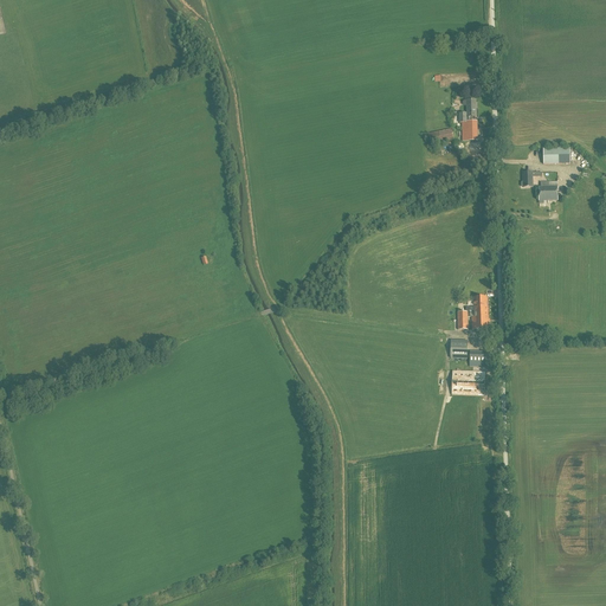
[(476,107),(476,101),(464,101),(463,102),(463,105),(464,107),(466,107),(468,113),(459,114),(459,122),(462,122),(463,141),(477,141),(477,122),(475,122),(475,117),(477,117),(476,109),(478,109),(478,107),(476,107)]
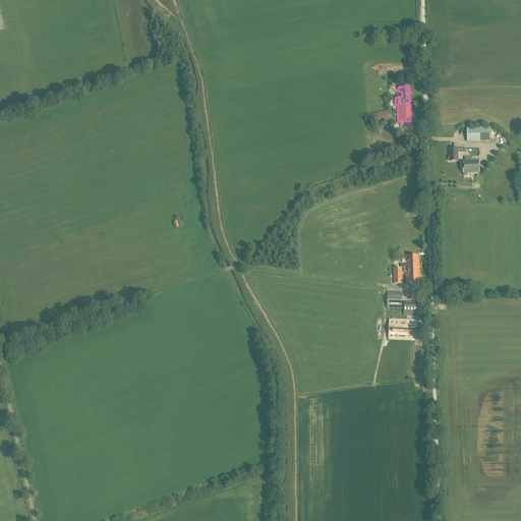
[(370,124),(391,120),(389,111),(368,115),(370,124)]
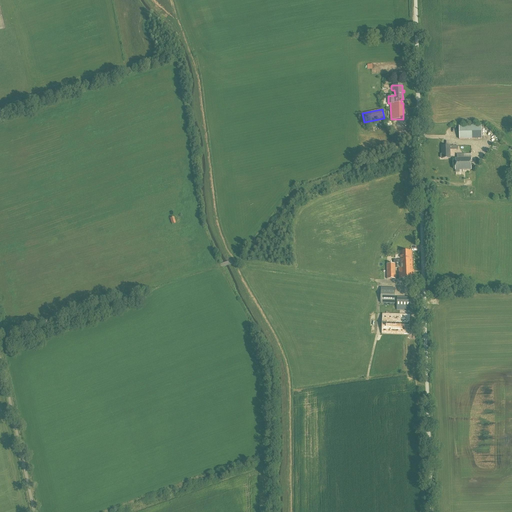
[(408,134),(408,125),(396,125),(396,134),(408,134)]
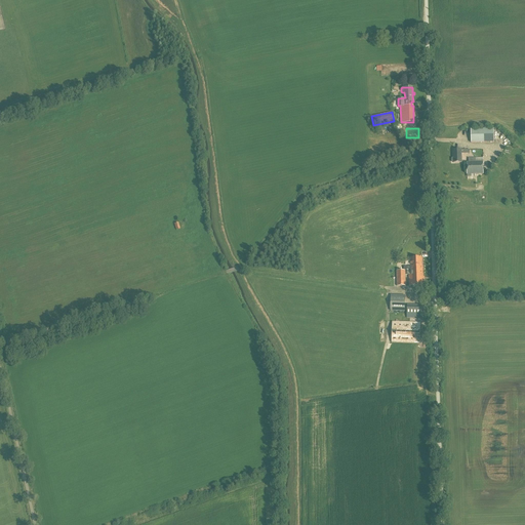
[(471,143),(477,143),(494,142),(494,128),(471,129),(471,143)]
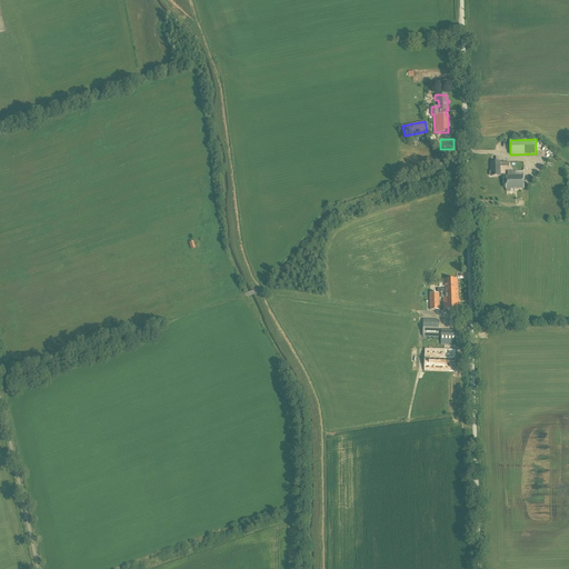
[(491,177),(500,177),(500,162),(491,162),(491,170),(490,171),(490,176),(491,176),(491,177)]
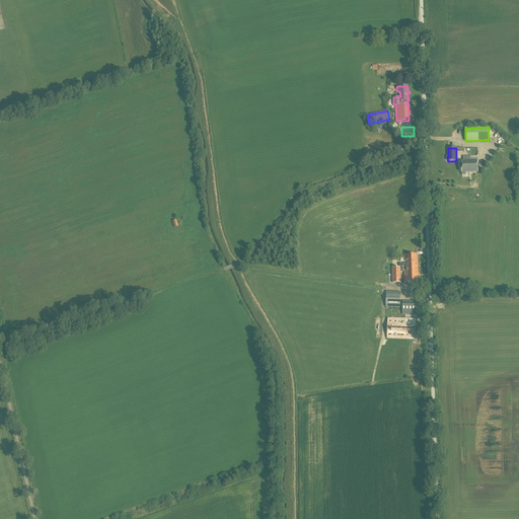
[(477,160),(477,156),(463,156),(463,160),(461,160),(461,172),(461,173),(462,173),(462,175),(469,175),(469,172),(477,172),(477,160)]
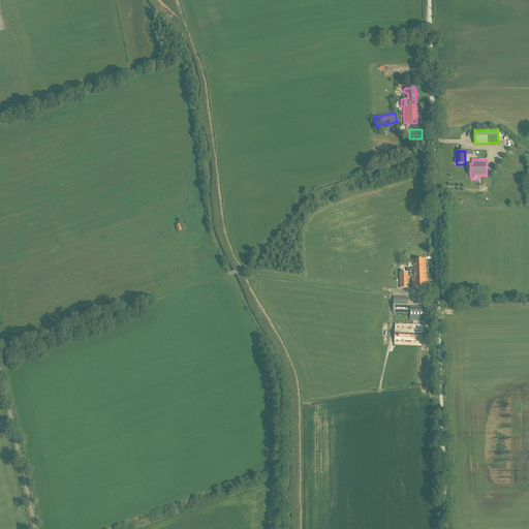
[(409,277),(412,277),(412,288),(426,287),(426,268),(426,259),(414,260),(414,269),(412,269),(410,269),(407,269),(407,273),(400,273),(400,288),(409,288),(409,277)]
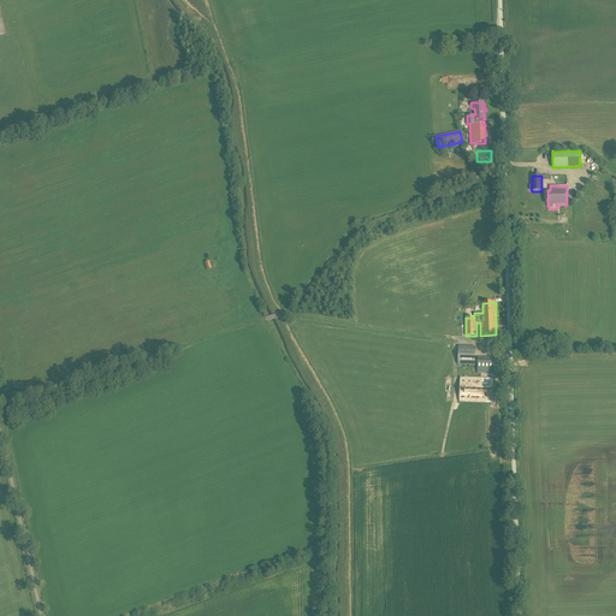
[(475,365),(475,347),(458,345),(458,365),(475,365)]
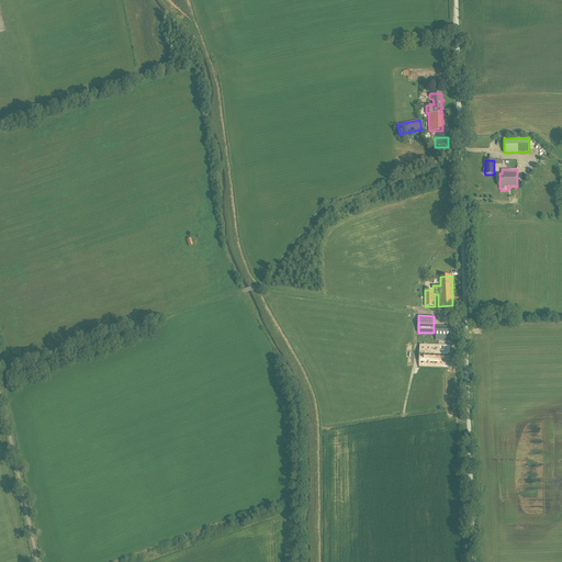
[(450,340),(451,326),(436,326),(436,340),(450,340)]
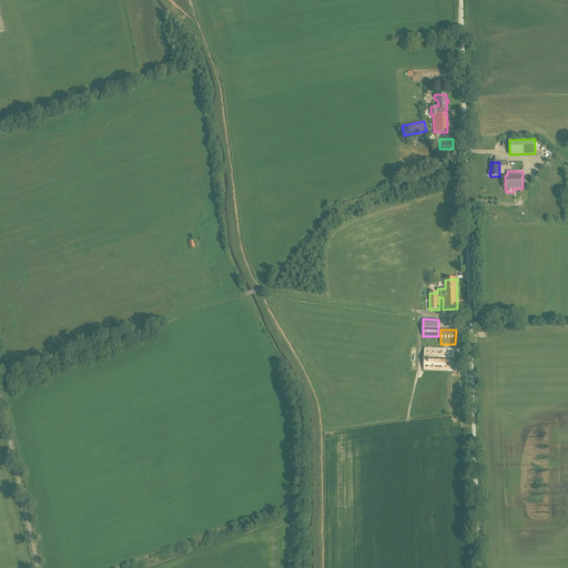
[(425,358),(425,371),(456,372),(456,359),(425,358)]
